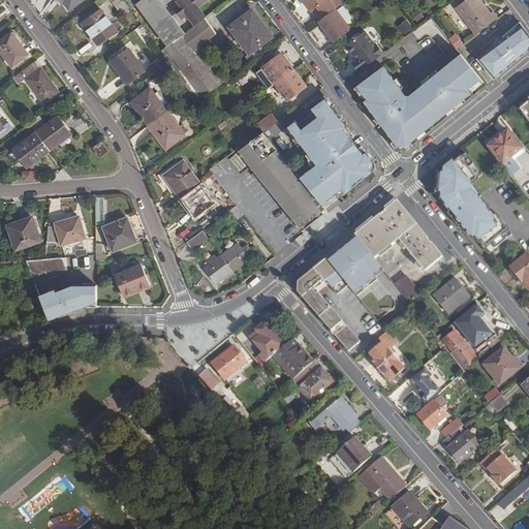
[(84,0),(60,0),(63,3),(69,11),(84,0)]
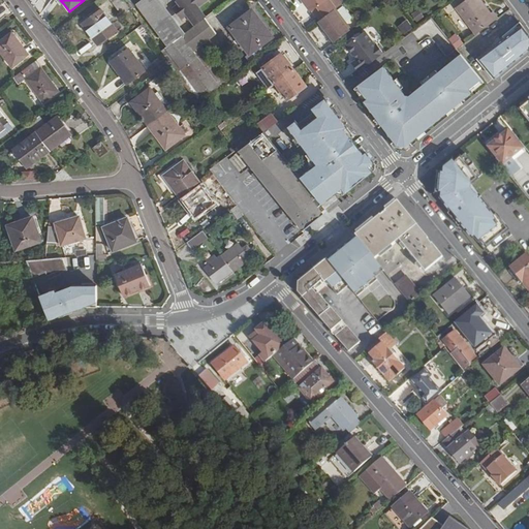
[(110,0),(121,16),(129,9),(123,0),(122,0),(110,0)]
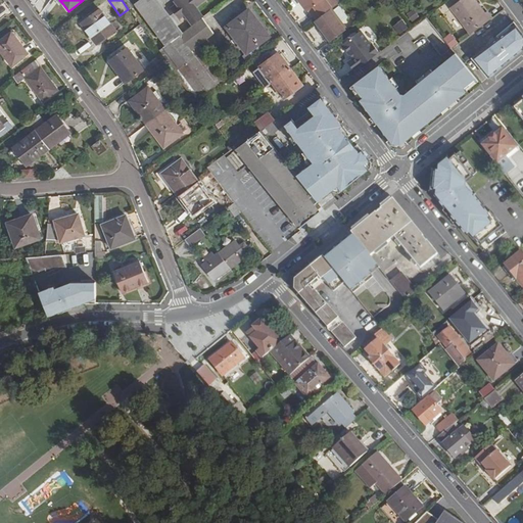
[(124,0),(130,8),(136,4),(167,45),(182,34),(155,0),(124,0)]
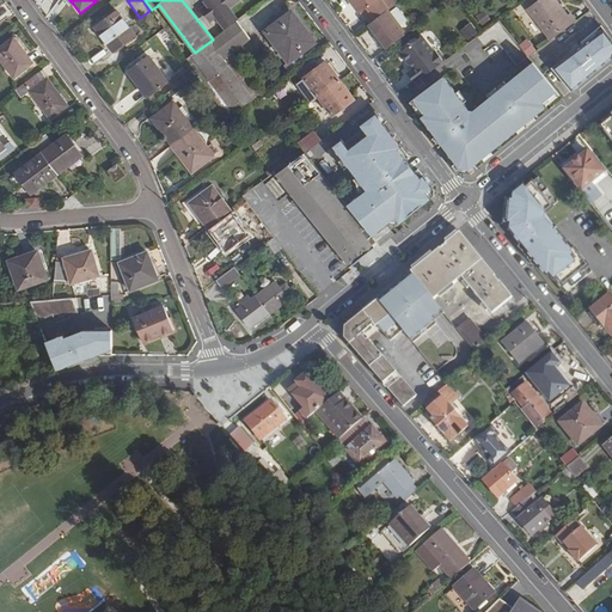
[(239,0),(206,0),(227,29),(237,22),(239,19),(230,7),(239,0)]
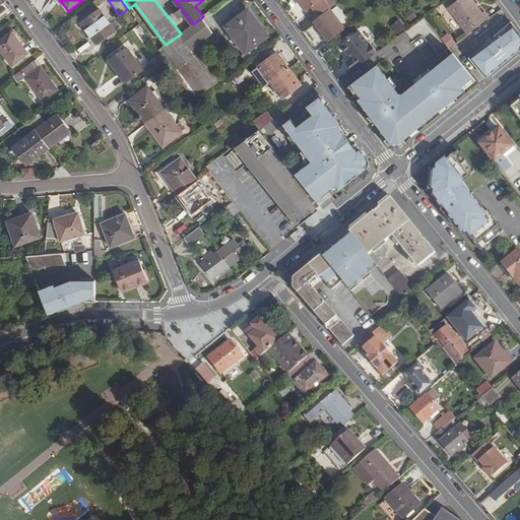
[(297,0),(306,11),(311,7),(319,17),(329,9),(341,0),(297,0)]
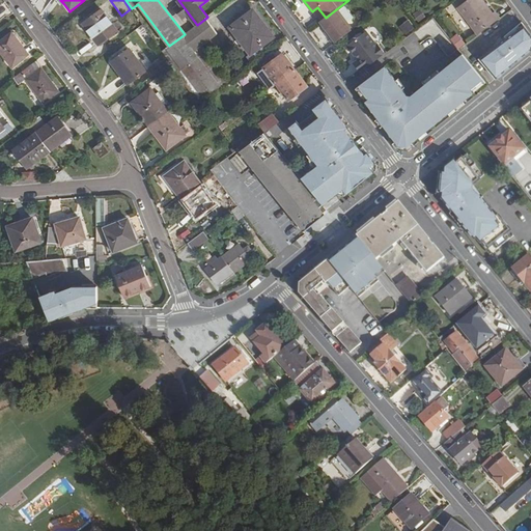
[(468,0),(458,7),(457,8),(477,35),(500,20),(495,11),(493,14),(482,0),(468,0)]
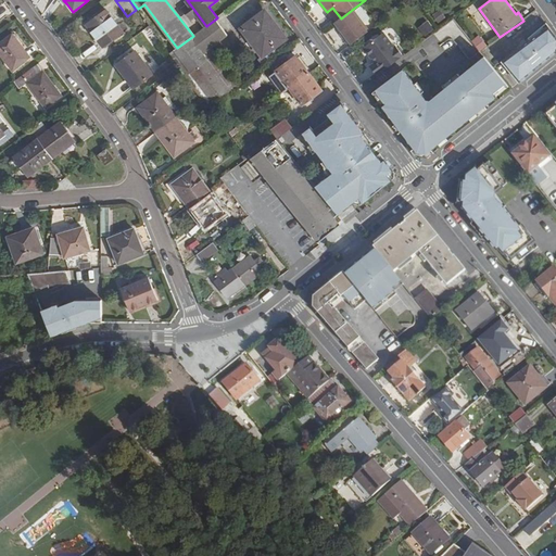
[(332,8),(327,12),(335,23),(341,19),(332,8)]
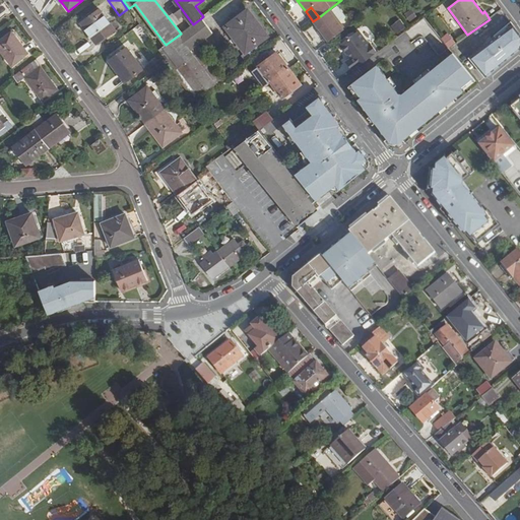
[(319,17),(313,21),(319,29),(323,35),(321,37),(326,45),(345,30),(329,9),(319,17)]
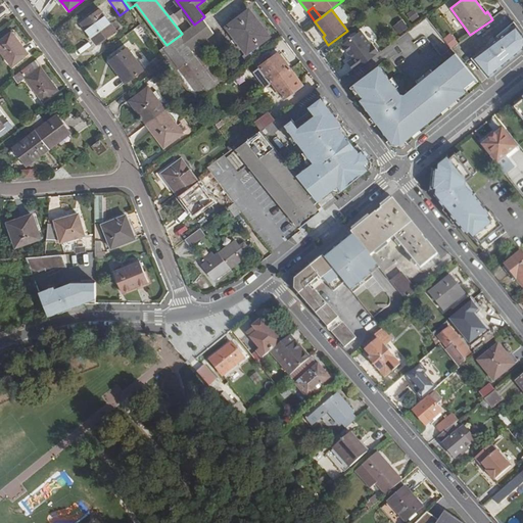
[(414,9),(407,14),(412,21),(419,16),(414,9)]
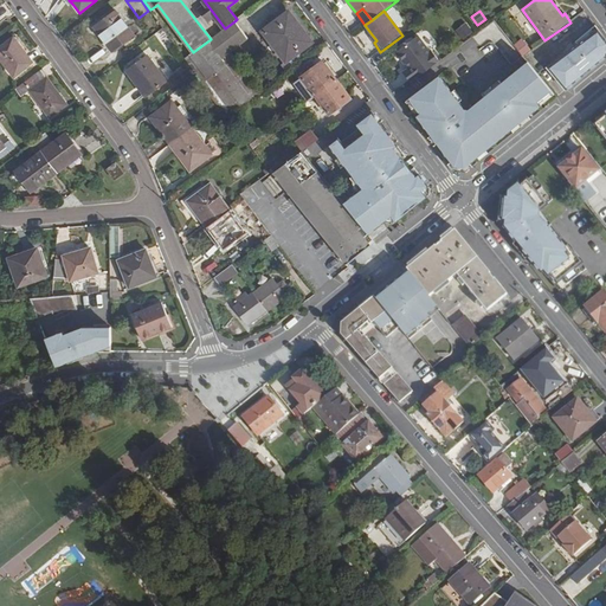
[(133,36),(115,12),(95,27),(113,51),(133,36)]
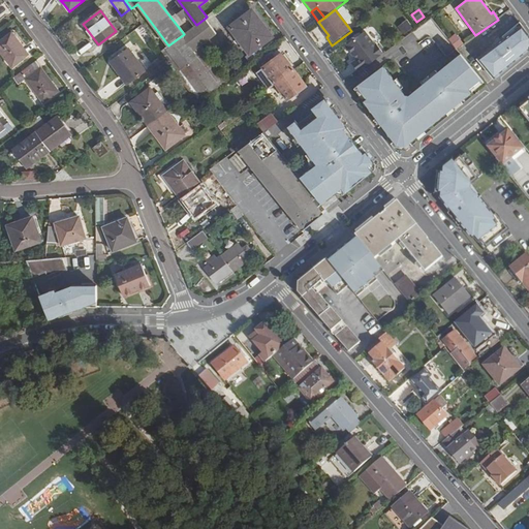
[(271,37),(252,11),(230,28),(231,28),(250,53),(271,37)]
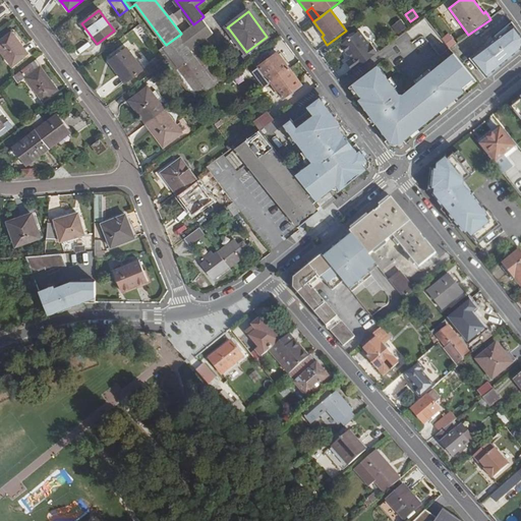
[(181,34),(166,45),(162,48),(197,96),(198,95),(214,83),(189,51),(197,44),(213,34),(201,18),(193,24),(181,34)]
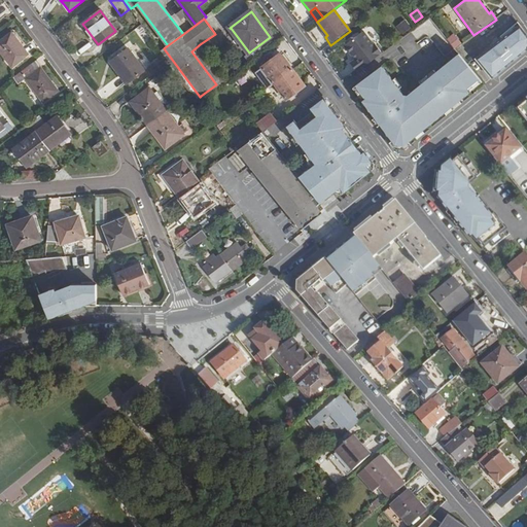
[(405,20),(396,27),(402,35),(412,28),(405,20)]
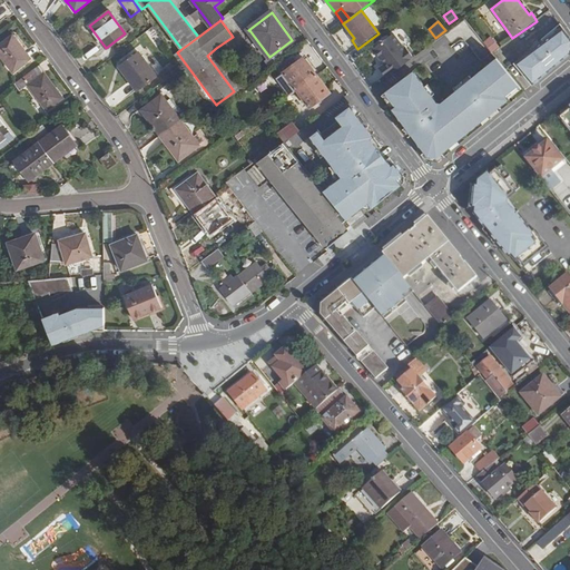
[(517,66),(531,84),(569,51),(569,39),(559,25),(542,39),(543,41),(531,51),(530,49),(518,59),(521,62),(517,66)]
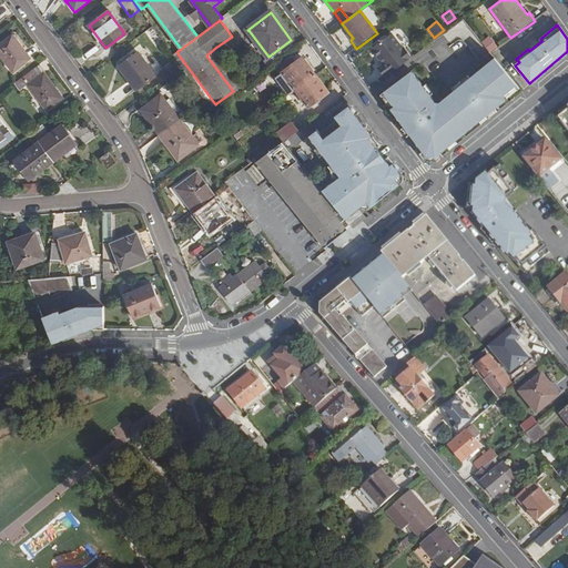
[(378,67),(385,77),(409,59),(414,57),(407,47),(406,48),(394,32),(372,49),(381,60),(383,58),(386,62),(378,67)]
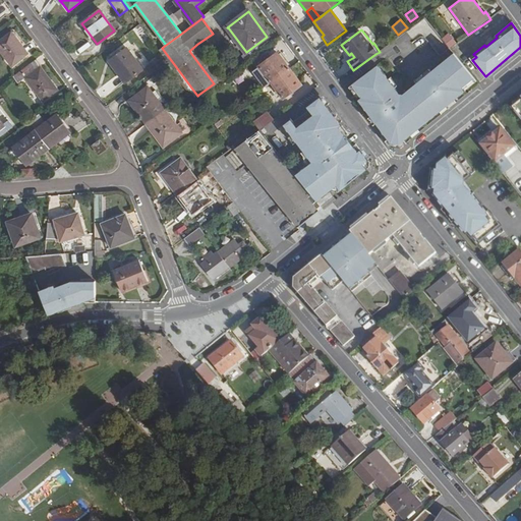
[(27,54),(11,33),(0,41),(0,50),(12,65),(27,54)]
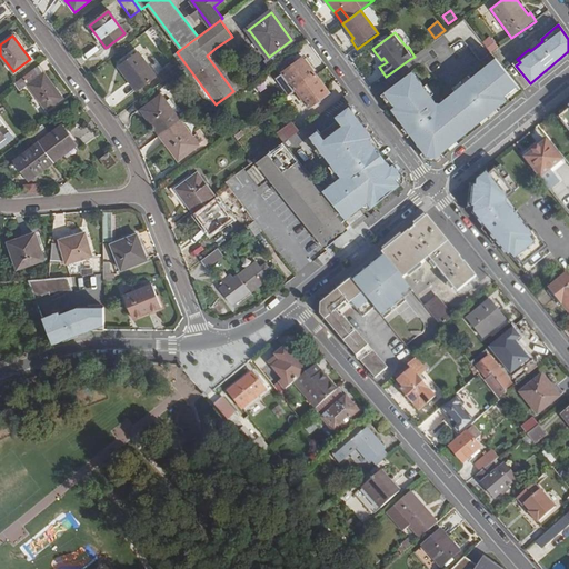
[(216,48),(207,56),(233,91),(242,85),(216,48)]
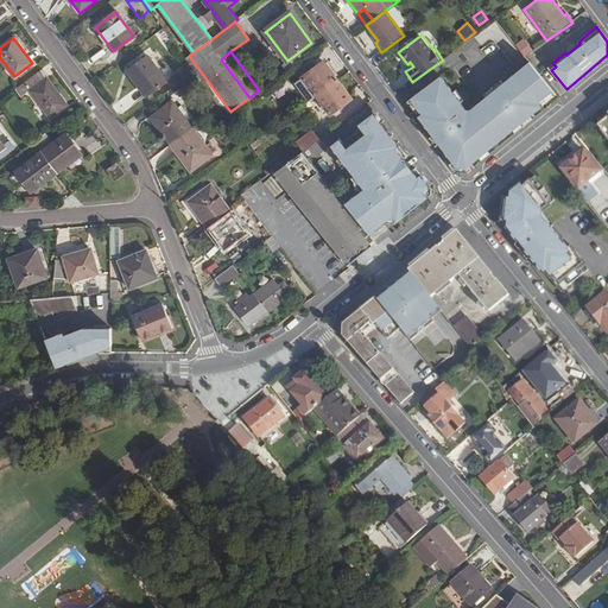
[(166,82),(149,57),(127,73),(128,74),(146,97),(166,82)]
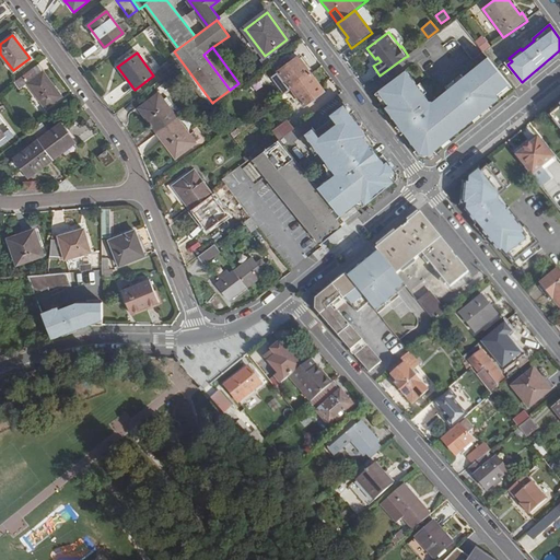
[(286,66),(278,71),(292,89),(311,74),(298,57),(290,62),(286,66)]
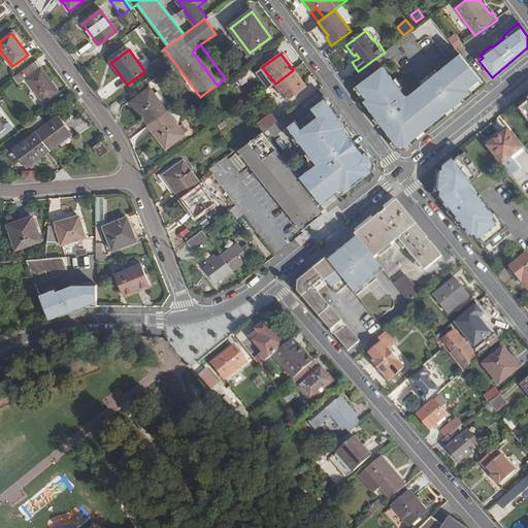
[(404,96),(383,67),(353,88),(396,145),(403,145),(434,121),(482,81),(460,55),(408,97),(404,96)]
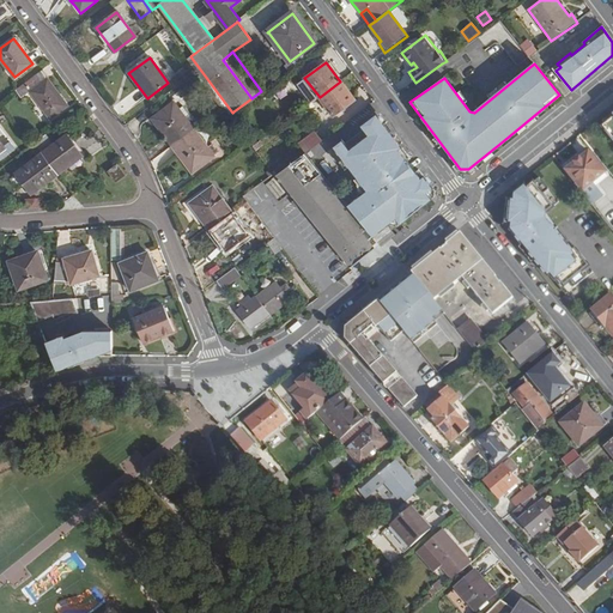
[(66,107),(67,105),(41,72),(17,90),(22,97),(30,91),(50,119),(66,107)]
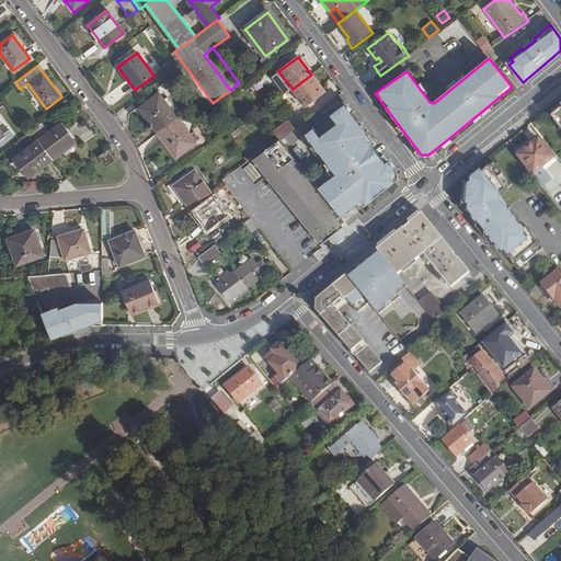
[(163,67),(157,72),(161,79),(169,72),(163,67)]
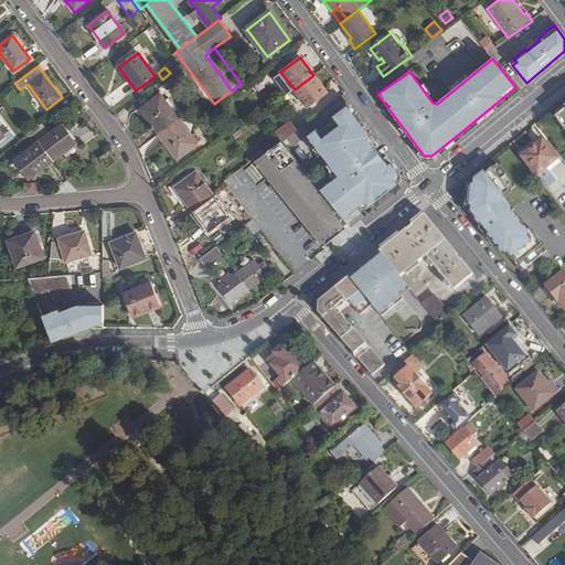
[(280,72),(274,77),(287,95),(295,89),(280,72)]
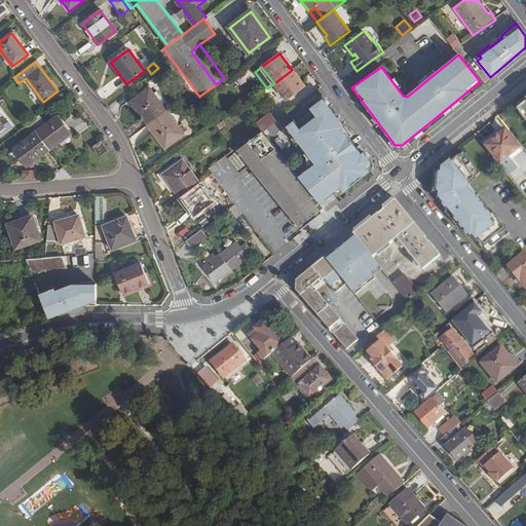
[(286,99),(303,85),(292,70),(274,83),(277,88),(275,89),(279,95),(282,94),(286,99)]
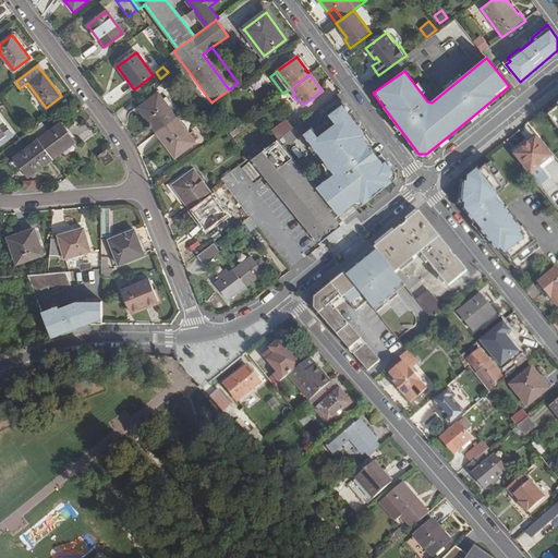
[(138,109),(138,110),(157,133),(177,119),(158,94),(138,109)]
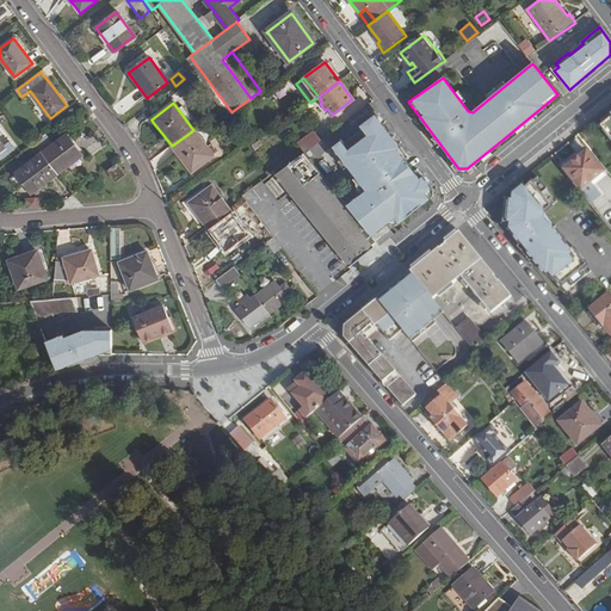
[(374,112),(365,119),(423,190),(430,183),(374,112)]
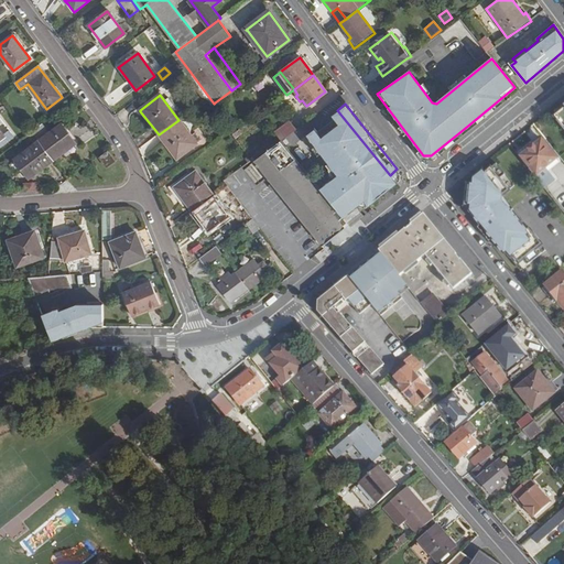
[(338,174),(320,190),(336,210),(339,215),(345,209),(347,213),(362,199),(367,205),(396,182),(390,175),(337,110),(332,115),(334,118),(316,132),(314,129),(306,134),(338,174)]
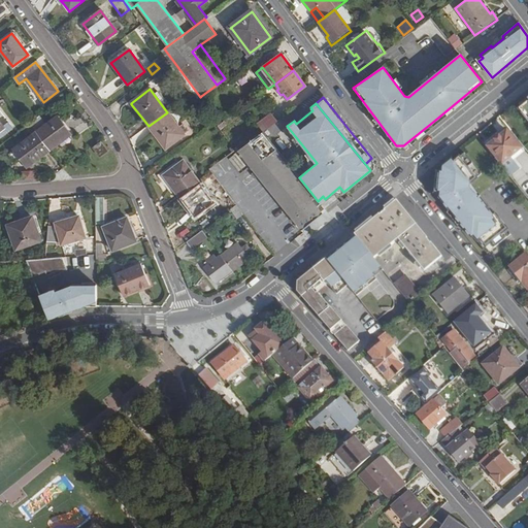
[(180,124),(177,126),(167,112),(149,126),(165,149),(187,132),(180,124)]
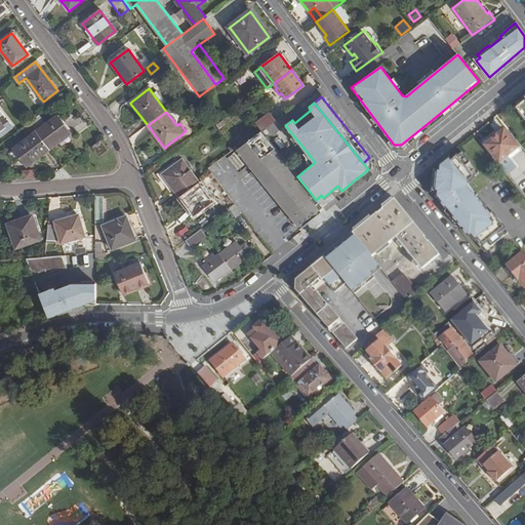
[(255,123),(261,131),(276,120),(270,112),(255,123)]
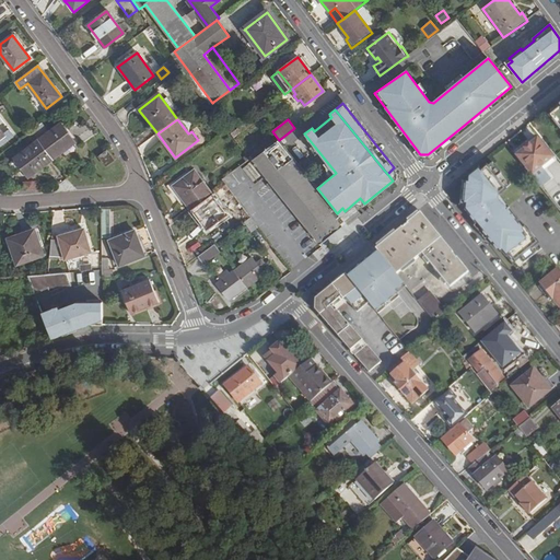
[(32,131),(38,140),(53,159),(74,143),(60,124),(48,132),(42,124),(32,131)]
